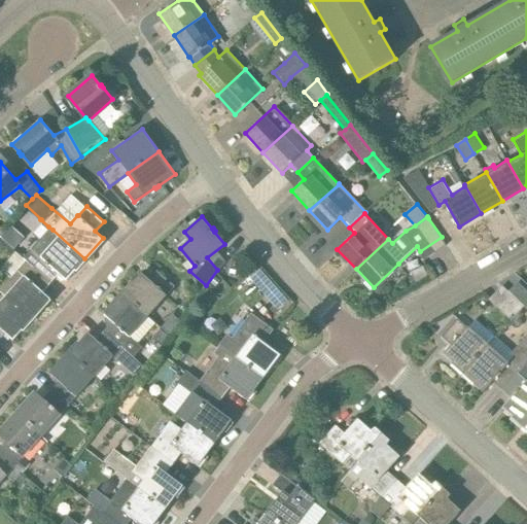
[(66,279),(84,258),(53,230),(26,258),(26,259),(50,281),(58,272),(66,279)]
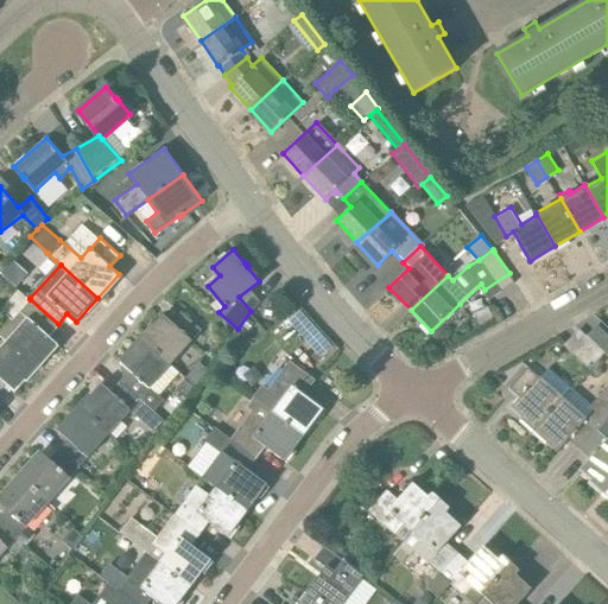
[(30,299),(12,318),(6,312),(0,318),(0,334),(37,367),(57,343),(49,335),(58,324),(30,299)]
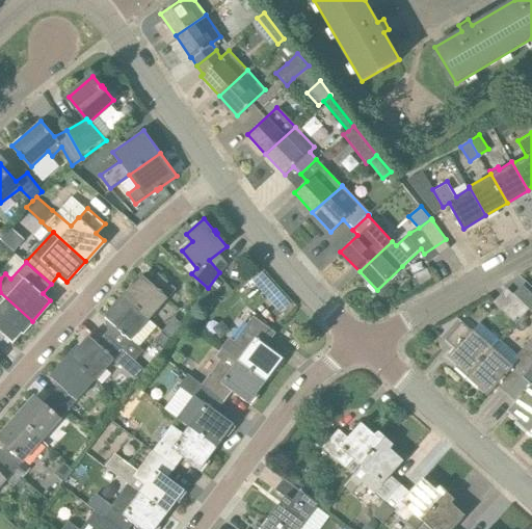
[(176,287),(159,271),(151,281),(142,274),(124,295),(150,318),(167,297),(176,287)]
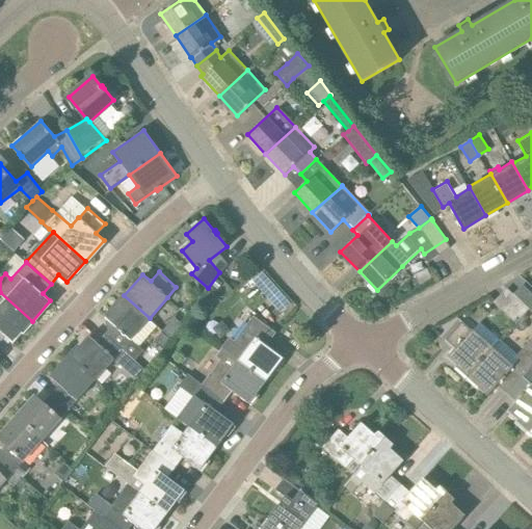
[(531,309),(531,291),(523,282),(514,292),(529,307),(531,309)]
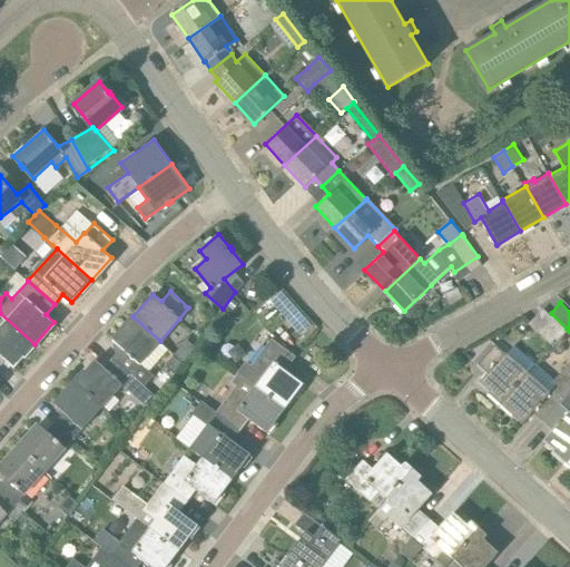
[(567,329),(551,313),(543,305),(528,322),(552,344),(567,329)]
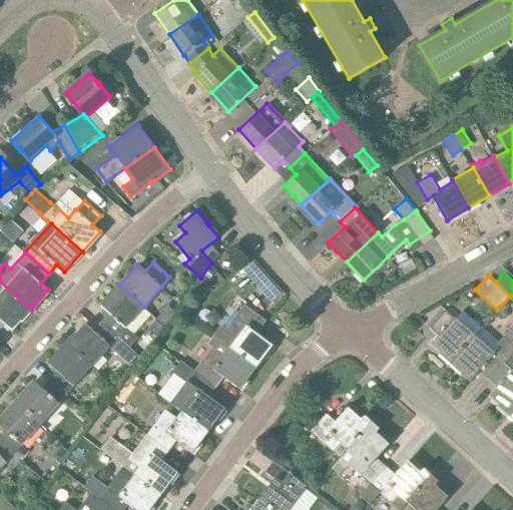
[(13,330),(31,310),(0,282),(0,329),(5,323),(13,330)]
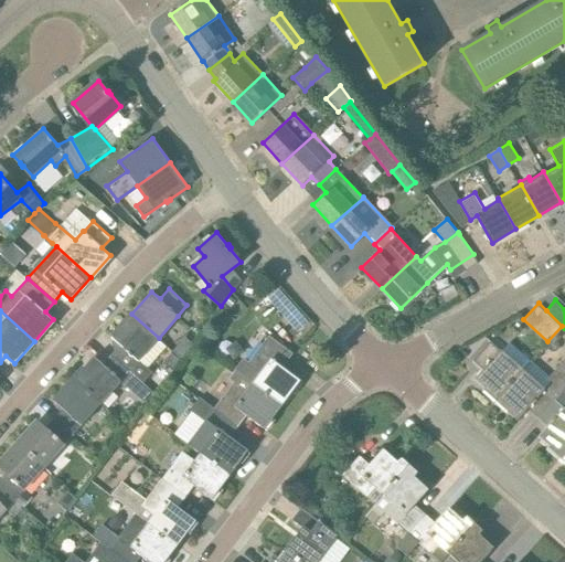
[(144,381),(152,371),(139,359),(159,338),(131,314),(113,336),(120,343),(112,353),(144,381)]
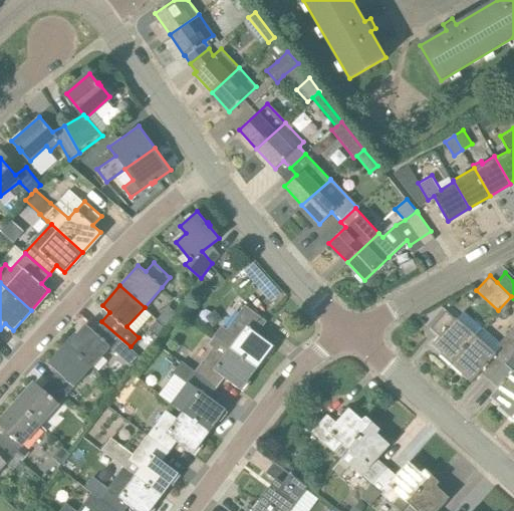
[(456,300),(448,310),(433,327),(441,335),(433,344),(453,362),(476,335),(457,318),(465,308),(456,300)]
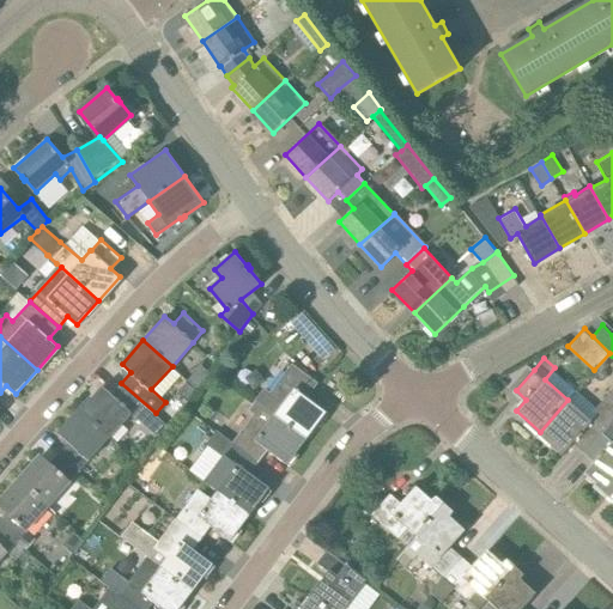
[(195,385),(207,371),(199,364),(187,378),(195,385)]
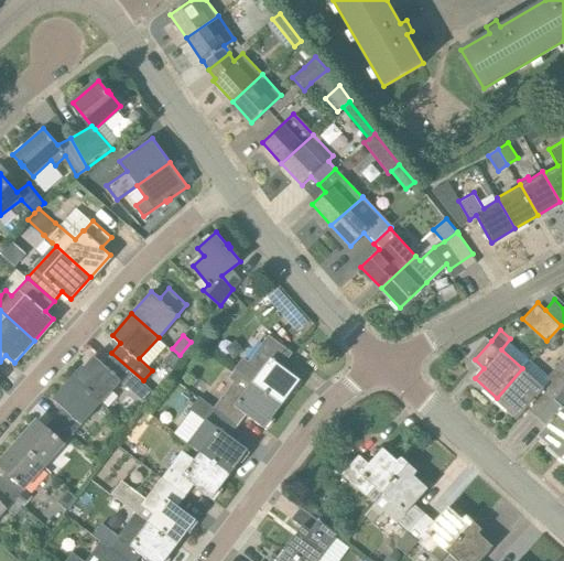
[(281,364),(290,352),(268,335),(249,360),(243,356),(235,367),(280,401),(299,377),(281,364)]
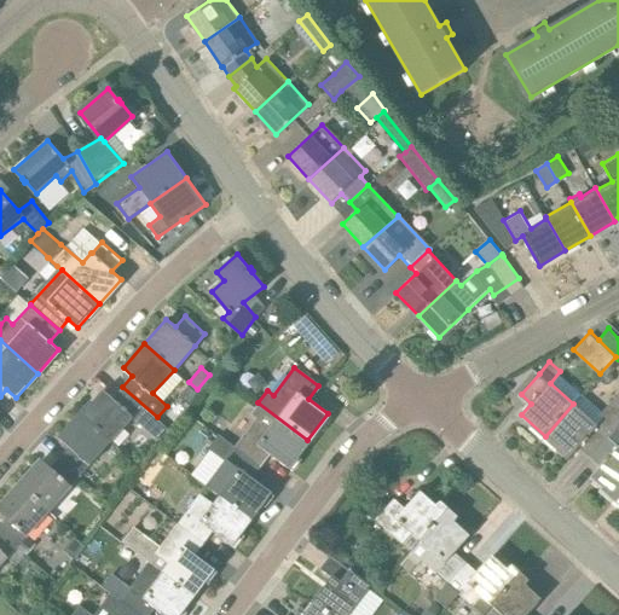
[(190,404),(198,394),(187,383),(179,393),(190,404)]
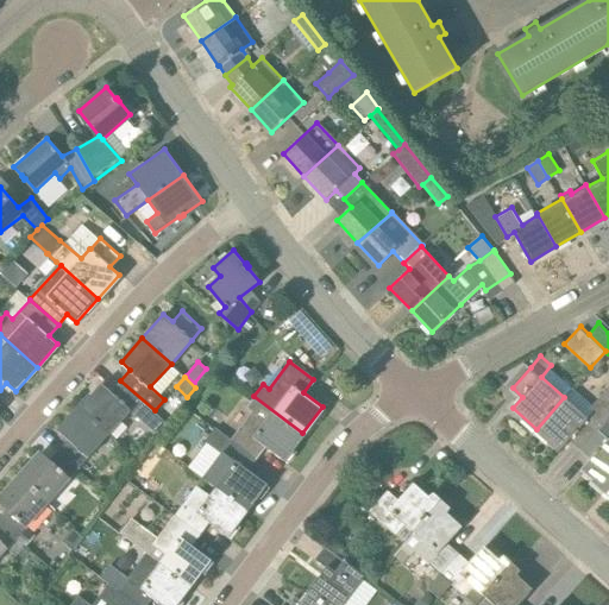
[(155,410),(120,380),(111,391),(102,383),(80,408),(110,433),(131,409),(133,405),(140,411),(148,405),(154,411),(155,410)]
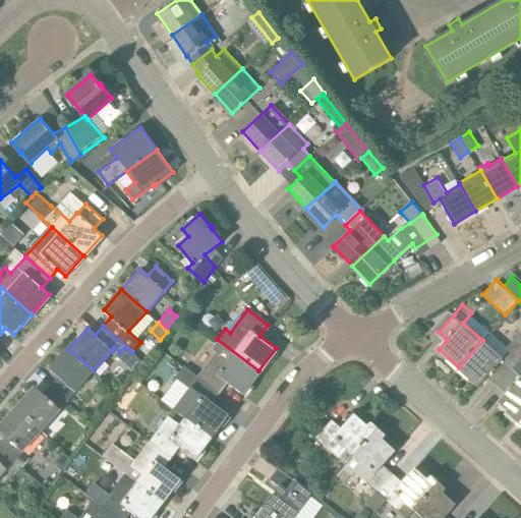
[(520,356),(520,329),(506,346),(508,349),(502,356),(482,340),(459,367),(479,387),(486,377),(497,385),(520,356)]
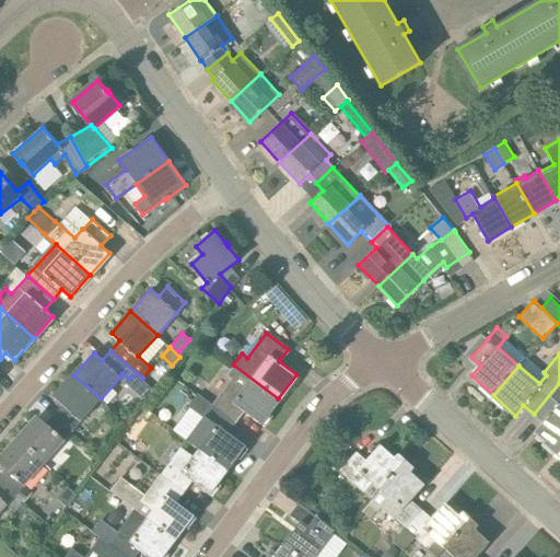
[(231,378),(212,404),(235,420),(243,409),(260,422),(278,398),(233,364),(232,366),(233,366),(228,374),(231,378)]
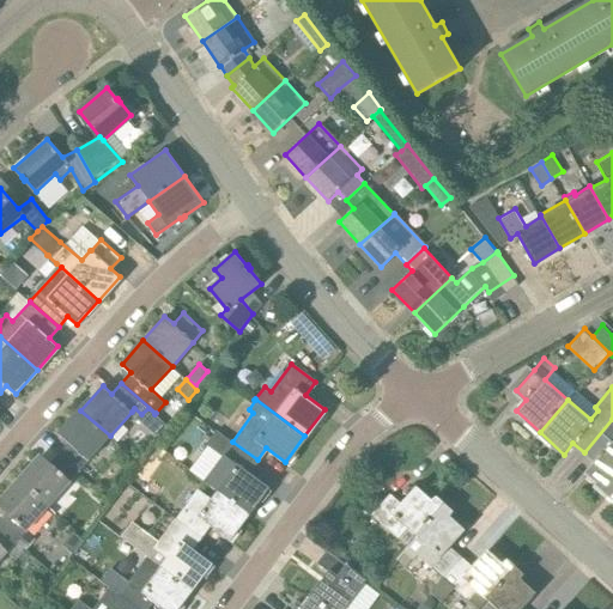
[(79,472),(110,436),(80,410),(60,433),(70,442),(59,454),(79,472)]
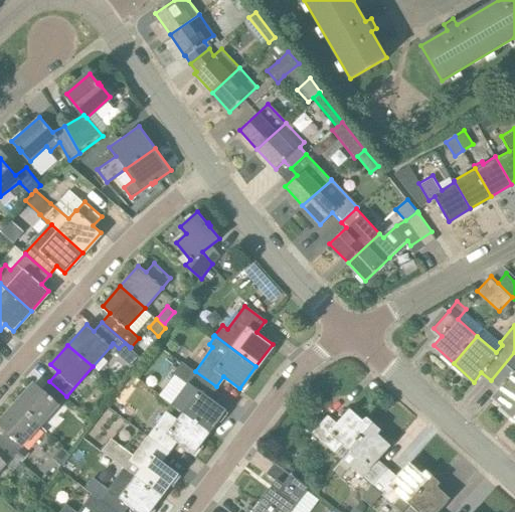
[(512,414),(514,411),(514,352),(491,380),(499,387),(491,396),(512,414)]
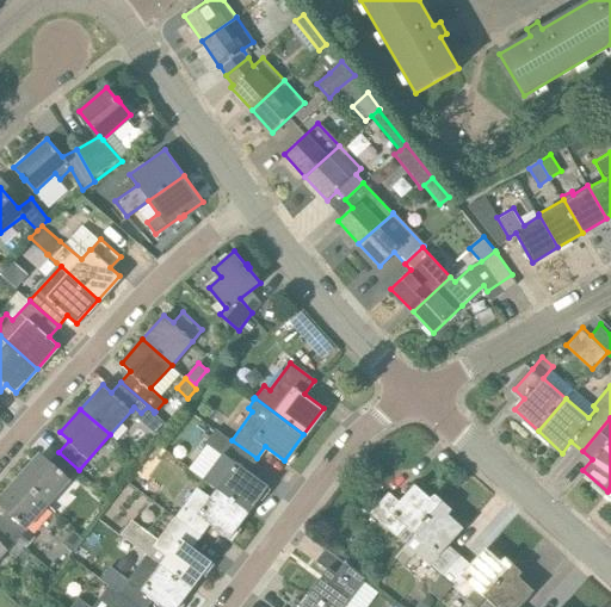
[(257,458),(232,440),(215,427),(205,441),(221,454),(203,477),(247,511),(266,484),(247,470),(257,458)]
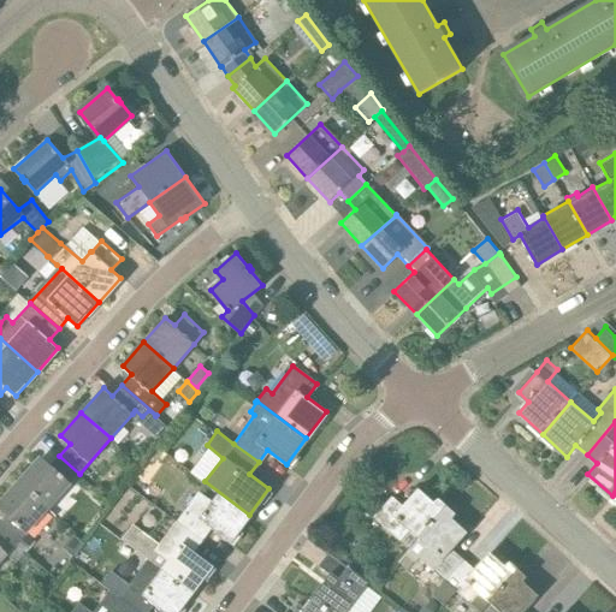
[(80,474),(59,456),(51,465),(41,457),(18,482),(48,509),(70,485),(70,483),(80,474)]
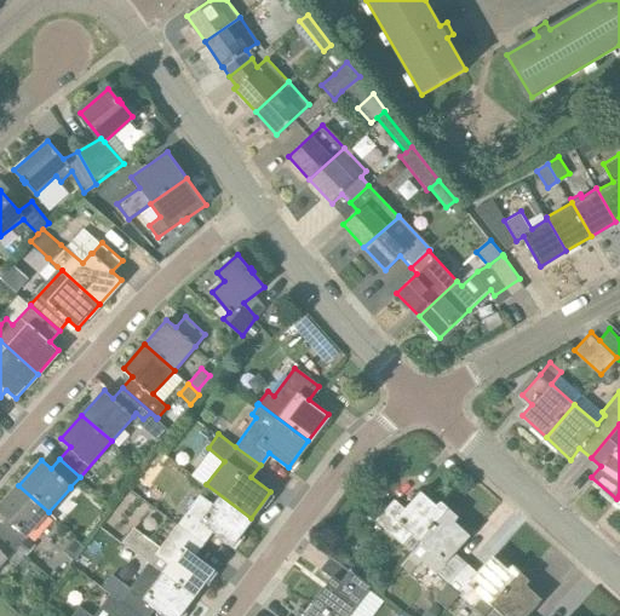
[(230,543),(251,518),(206,484),(178,523),(202,542),(211,530),(230,543)]
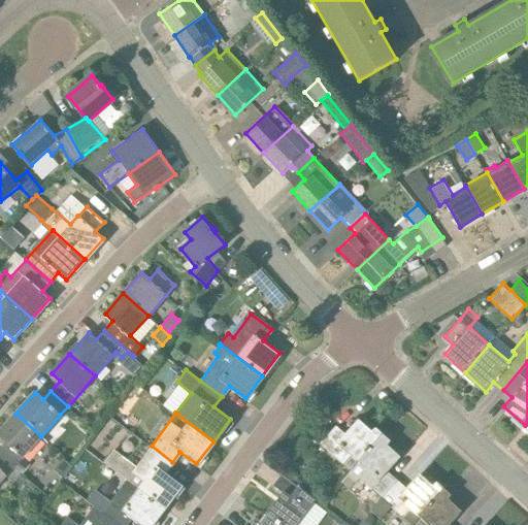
[(24,457),(41,436),(15,414),(0,431),(0,435),(5,440),(0,447),(0,452),(14,466),(23,456),(24,457)]
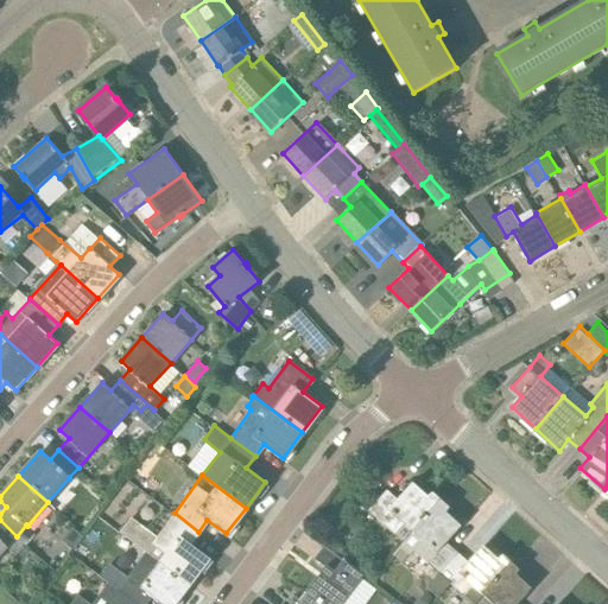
[(437,503),(413,483),(398,500),(387,490),(371,510),(396,532),(404,523),(411,531),(400,545),(437,503)]
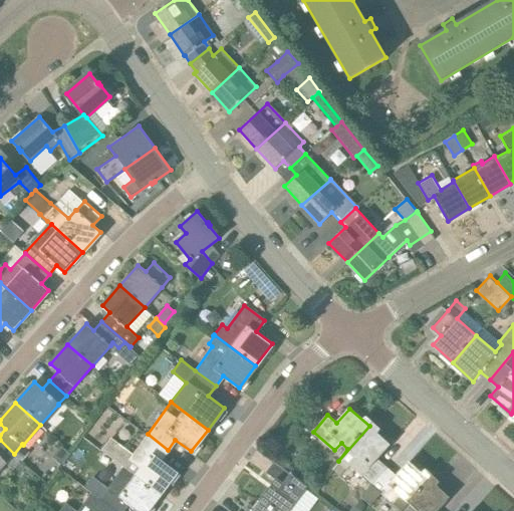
[(387,468),(376,459),(391,445),(369,426),(338,461),(346,468),(349,465),(371,484),(387,468)]
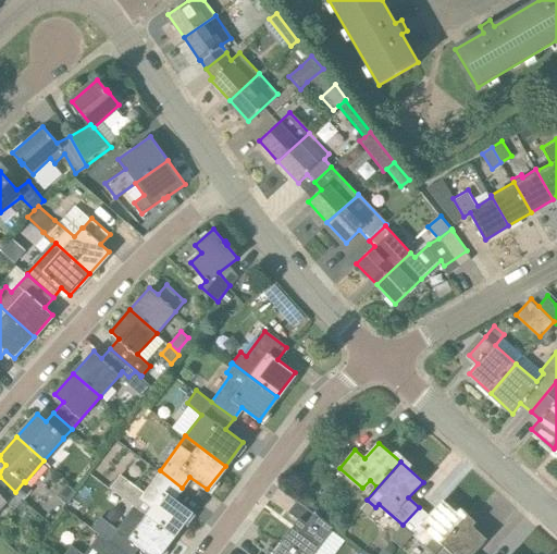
[(182,488),(160,470),(145,491),(120,472),(110,487),(134,505),(173,536),(192,511),(174,499),(182,488)]
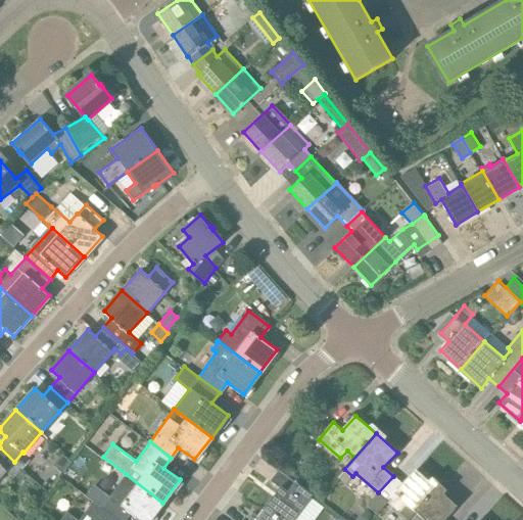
[(14,462),(0,447),(0,478),(7,471),(7,470),(14,462)]
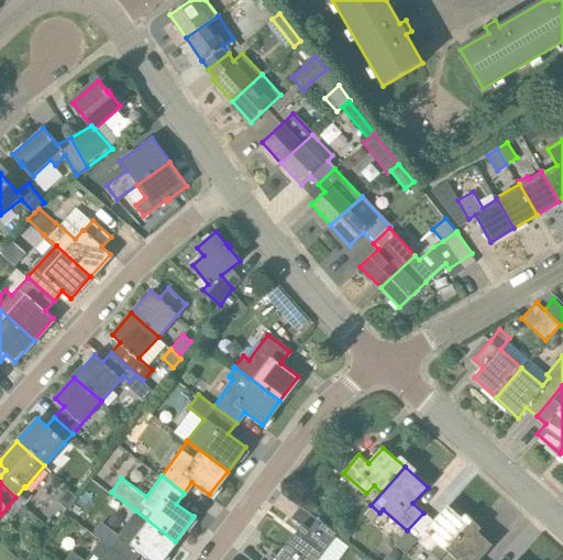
[(300,559),(316,559),(337,533),(300,505),(293,517),(304,526),(286,549),(300,559)]
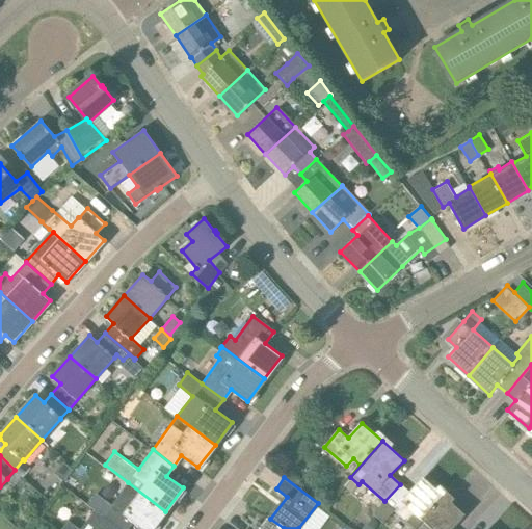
[(444,497),(422,477),(408,493),(400,484),(384,501),(376,511),(377,514),(383,521),(394,509),(407,521),(415,513),(422,520),(444,497)]
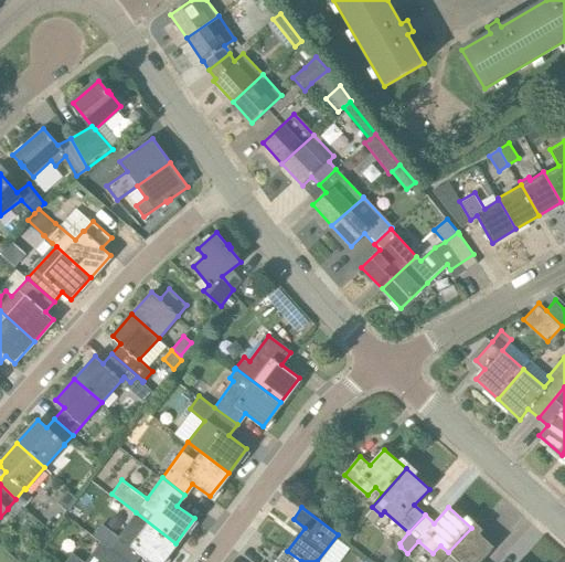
[(161,561),(176,543),(136,512),(109,547),(100,541),(128,561),(134,561),(140,554),(151,561),(161,561)]
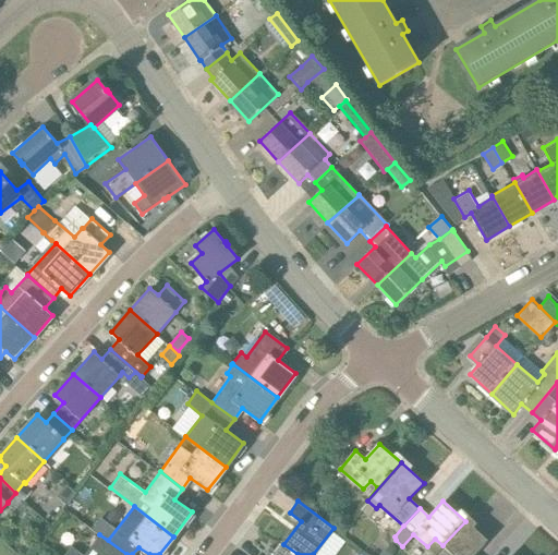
[(474,554),(487,540),(465,521),(443,545),(451,552),(448,554),(474,554)]
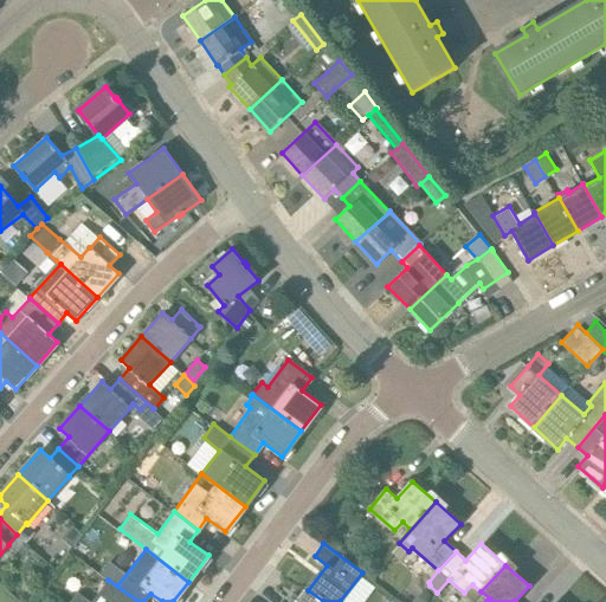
[(137,601),(108,580),(91,601),(78,593),(71,601),(137,601)]
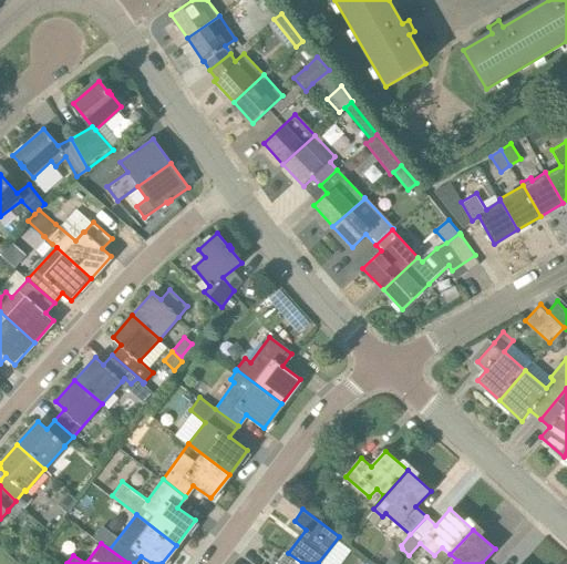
[(399,563),(401,562),(401,552),(397,549),(384,563),(399,563)]
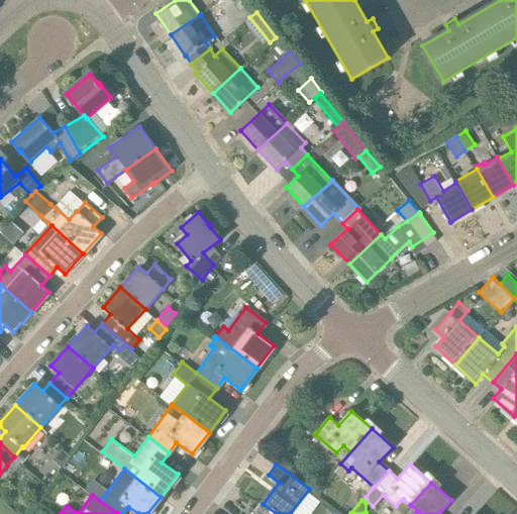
[(276,513),(263,504),(254,513),(276,513)]
